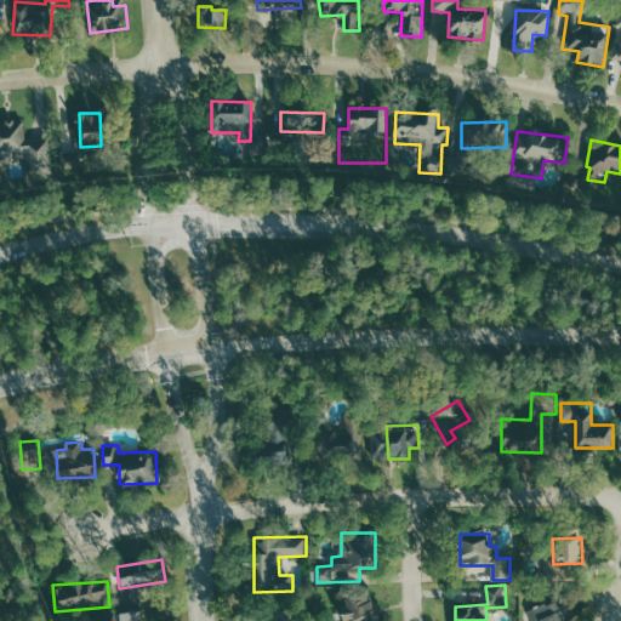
[(379,620),(371,594),(339,604),(343,620),(379,620)]
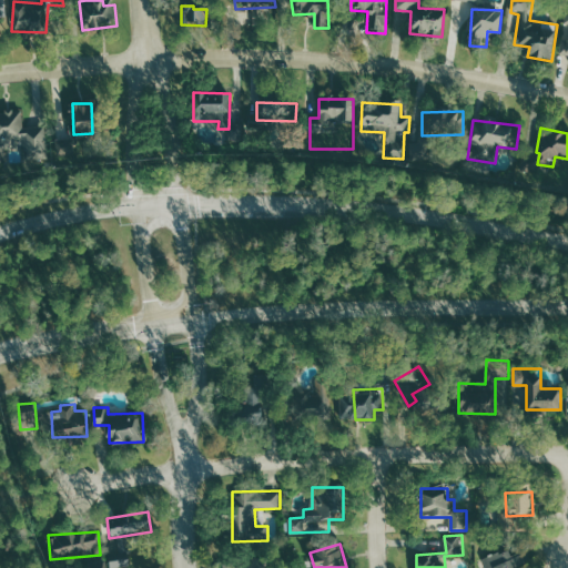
[(118,567),(140,561),(137,548),(109,557),(111,567),(118,567)]
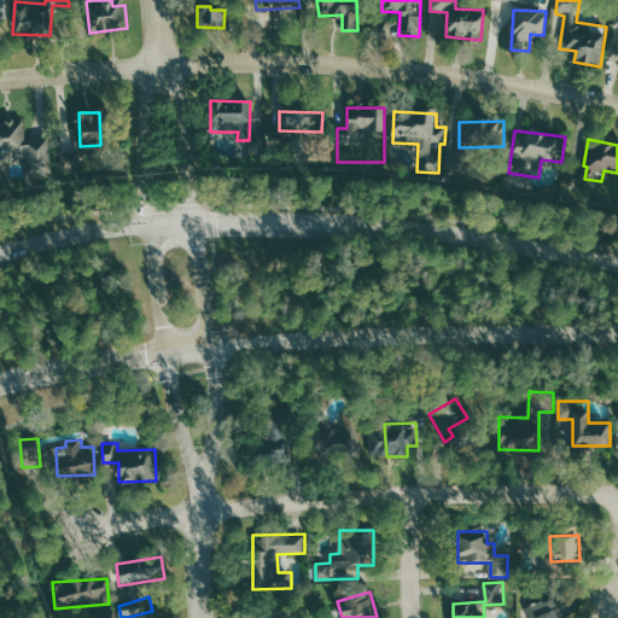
[(530,617),(563,617),(555,596),(526,607),(530,617)]
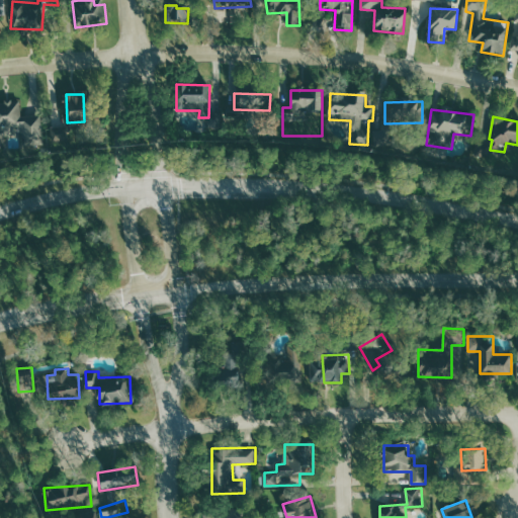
[(236,517),(230,508),(213,517),(236,517)]
